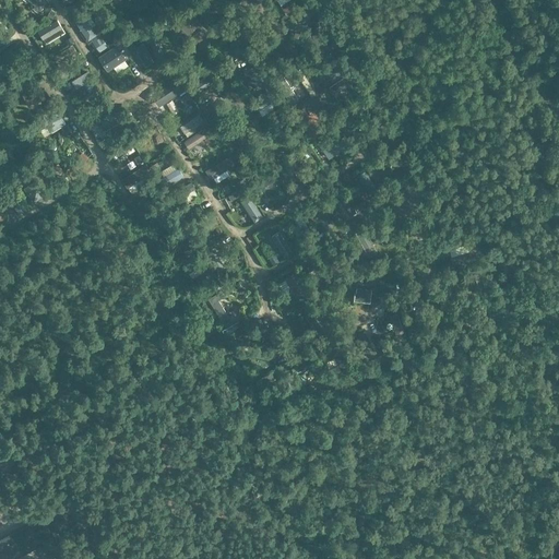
[(205,0),(204,9),(225,13),(227,4),(206,0),(205,0)]
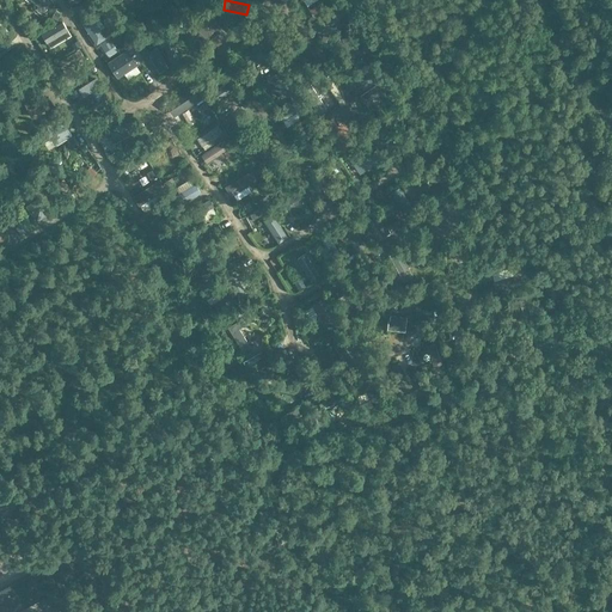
[(73,10),(77,16),(84,12),(79,5),(73,10)]
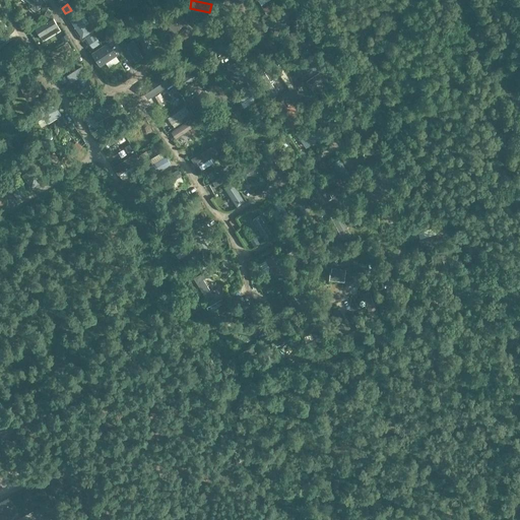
[(270,26),(289,15),(285,8),(266,19),(270,26)]
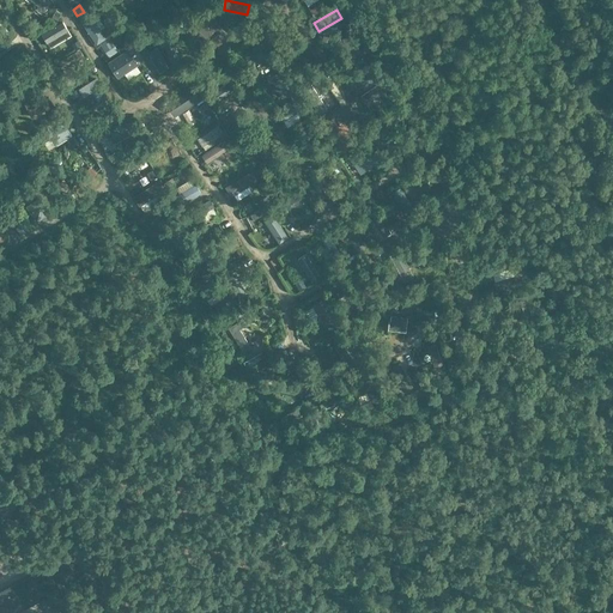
[(96,23),(102,19),(97,12),(93,14),(91,11),(80,18),(97,43),(108,36),(103,29),(101,31),(96,23)]
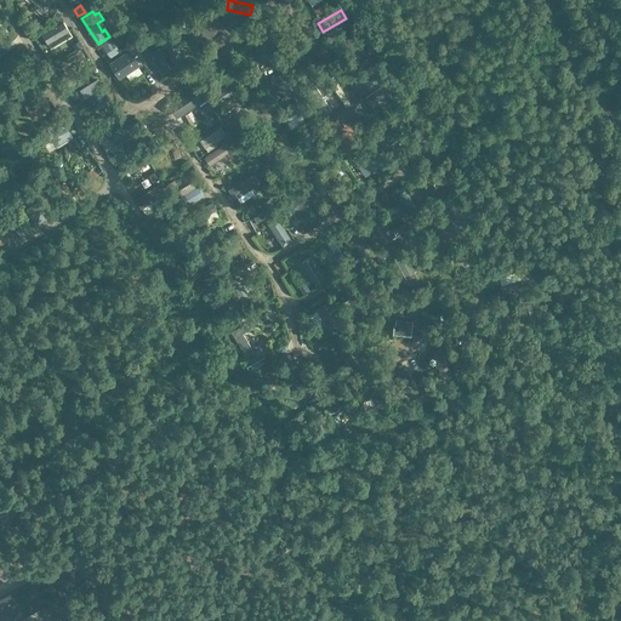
[(222,26),(208,11),(194,26),(209,40),(222,26)]
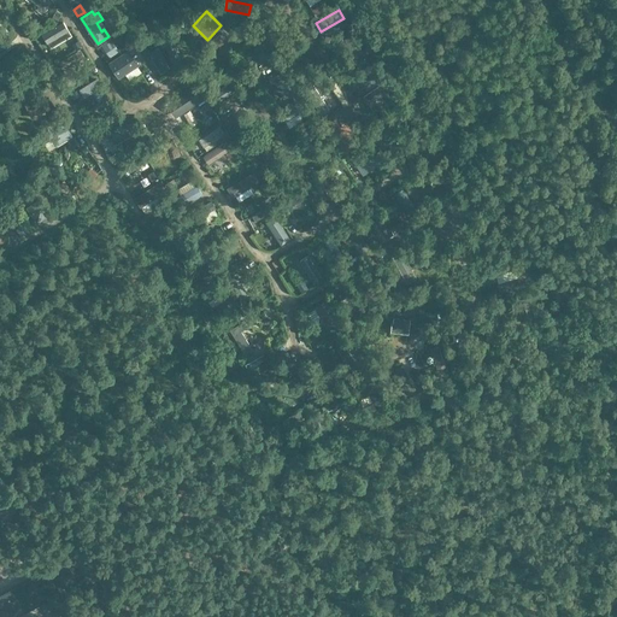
[(68,30),(63,23),(42,35),(47,43),(68,30)]
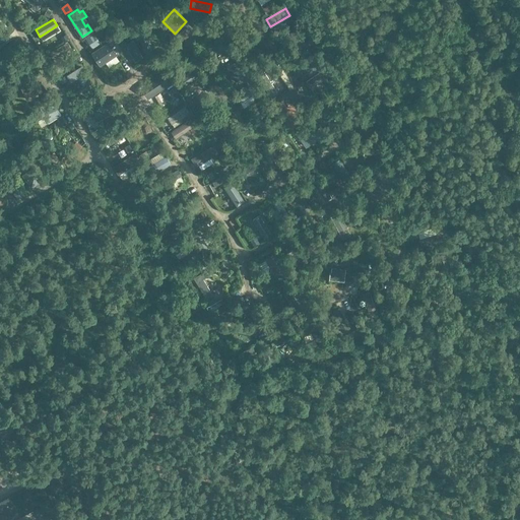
[(182,41),(189,37),(192,35),(188,28),(185,30),(178,36),(182,41)]
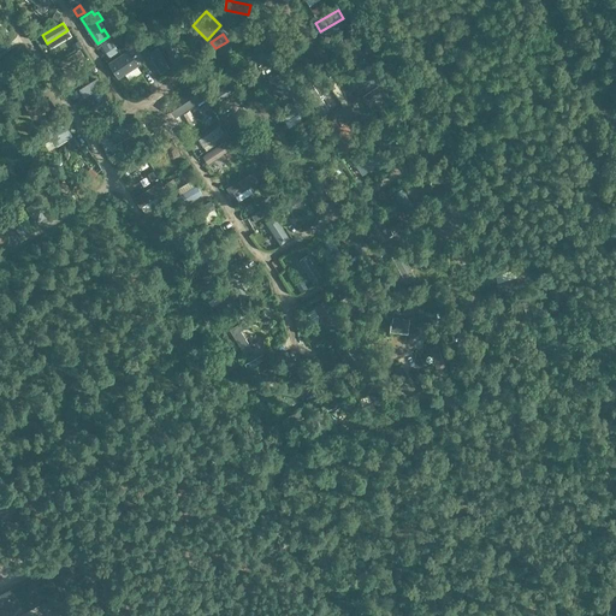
[(348,52),(349,51),(353,49),(350,46),(357,41),(353,34),(332,47),(337,54),(345,48),(348,52)]
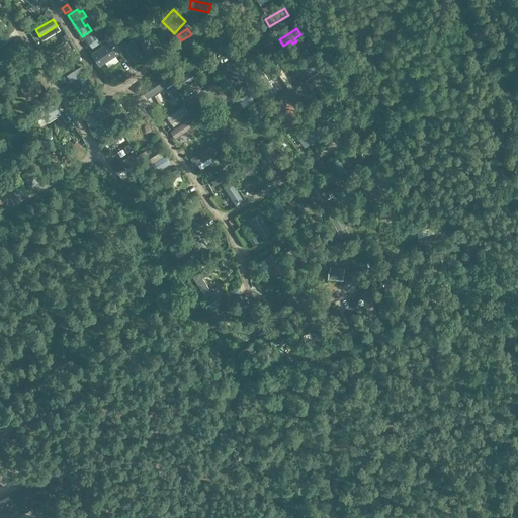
[(90,50),(101,45),(96,34),(85,40),(90,50)]
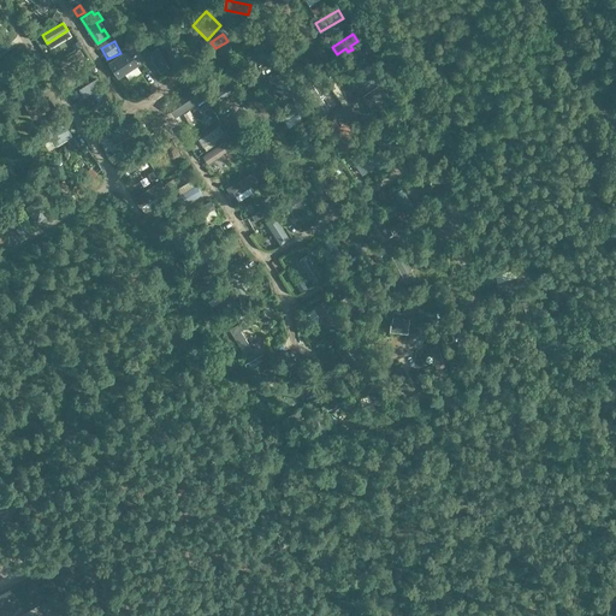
[(261,46),(273,67),(280,63),(268,42),(261,46)]
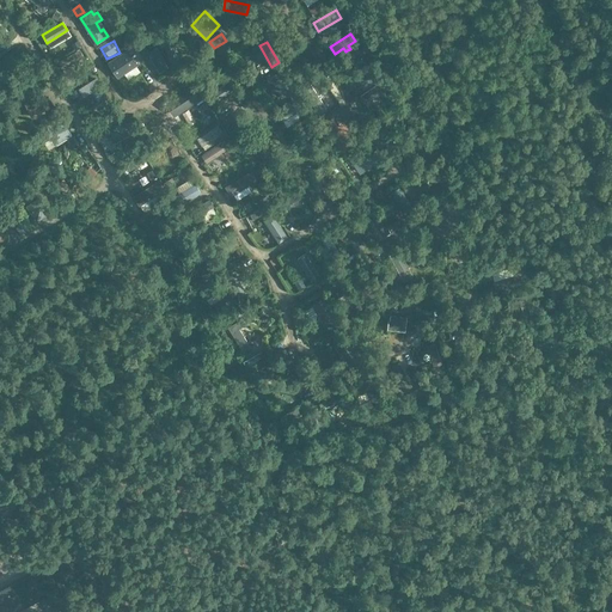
[(368,44),(361,49),(365,54),(372,49),(368,44)]
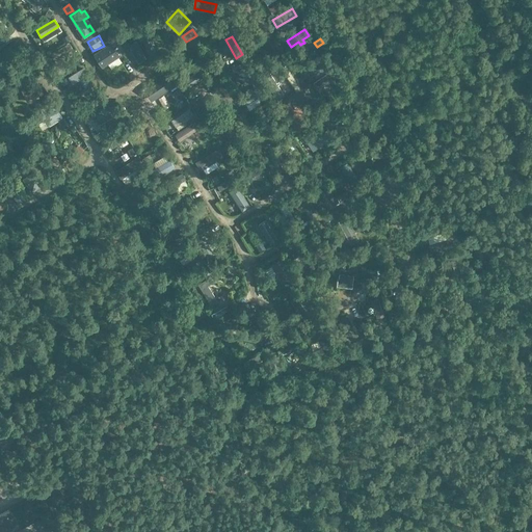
[(136,42),(129,46),(138,63),(147,59),(136,42)]
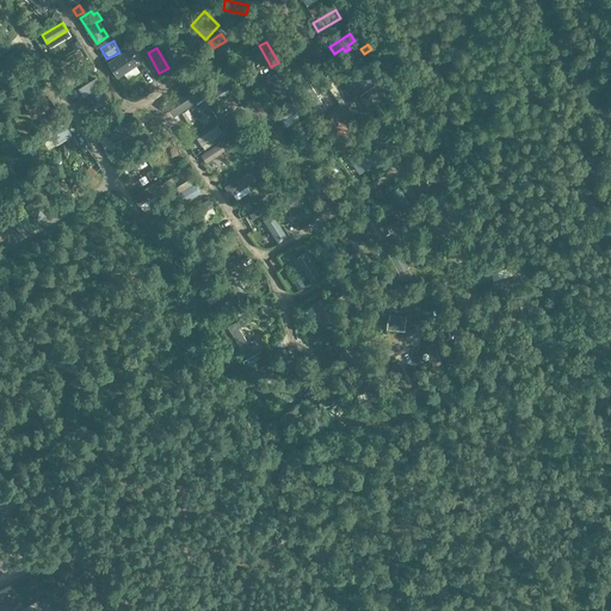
[(84,57),(79,49),(59,62),(63,69),(84,57)]
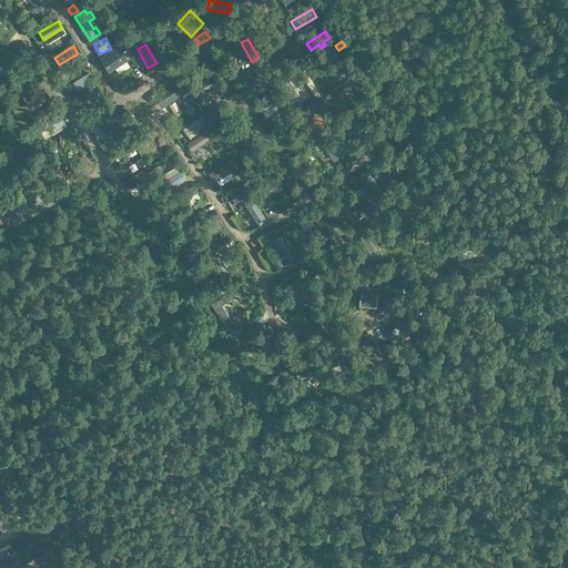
[(170,58),(165,46),(156,49),(162,61),(170,58)]
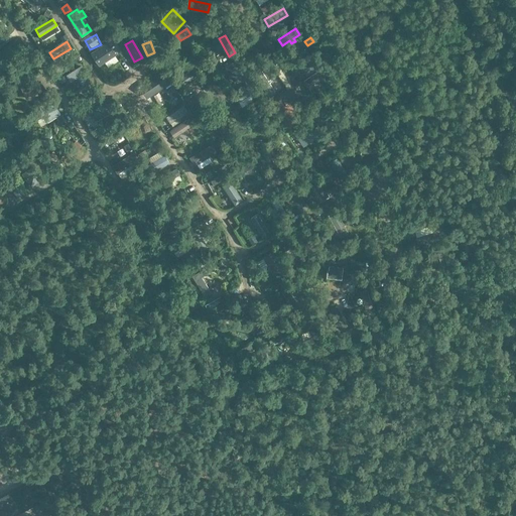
[(100,65),(116,54),(108,42),(92,53),(100,65)]
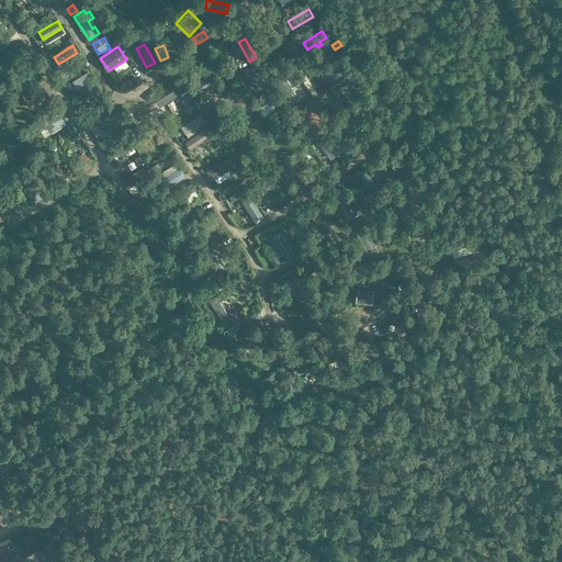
[(269,80),(263,68),(260,65),(247,72),(255,88),(269,80)]
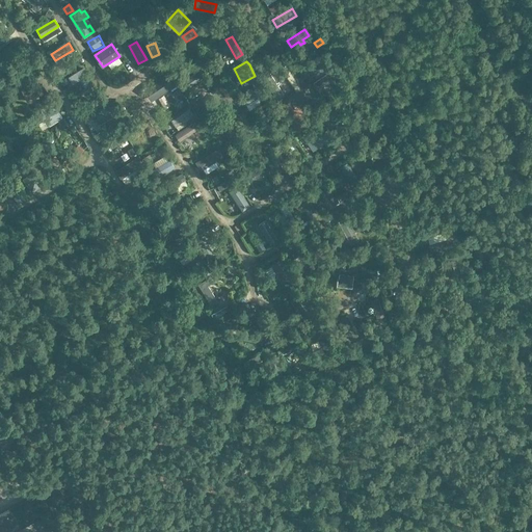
[(308,72),(306,74),(310,80),(326,68),(322,62),(312,70),(310,67),(306,69),(308,72)]
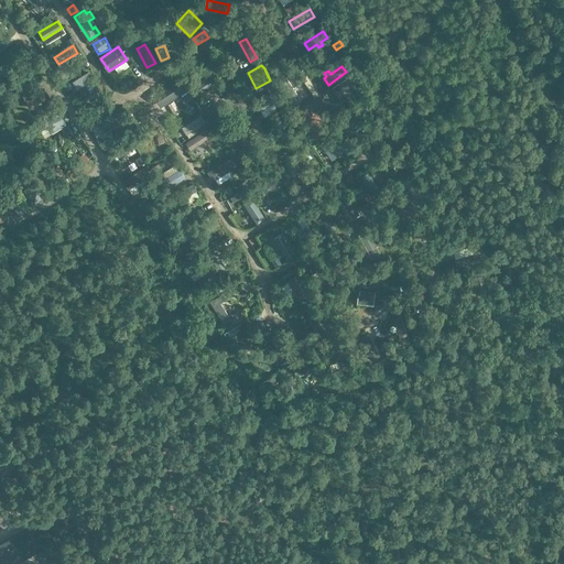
[(89,73),(73,83),(77,89),(85,85),(93,96),(100,91),(89,73)]
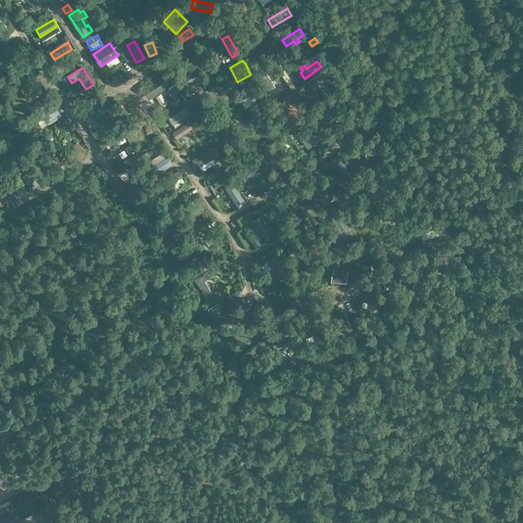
[(180,83),(183,88),(201,76),(197,68),(179,81),(180,83)]
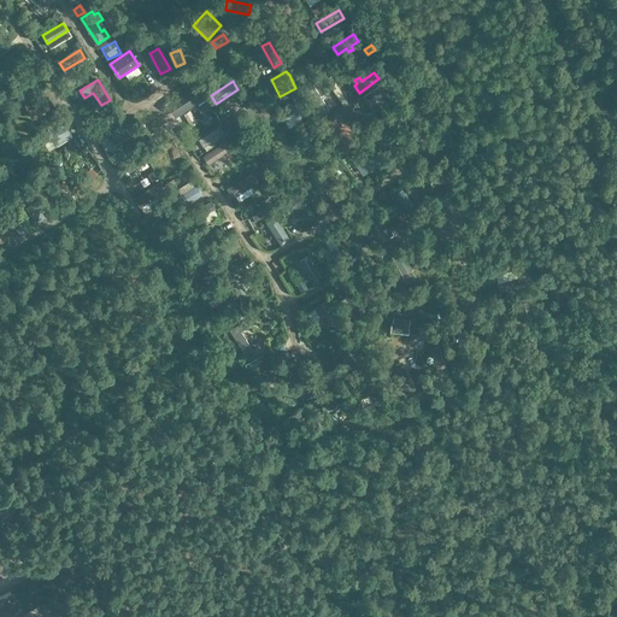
[(15,105),(30,97),(22,82),(7,90),(15,105)]
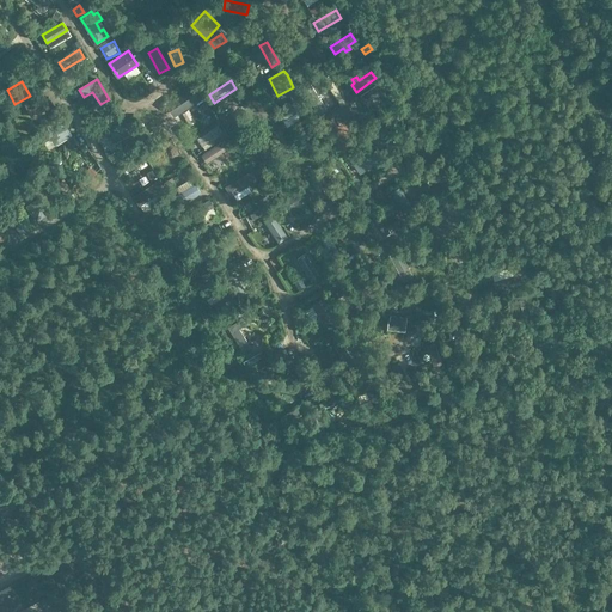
[(380,99),(386,96),(384,92),(385,91),(380,84),(361,97),(366,104),(378,96),(380,99)]
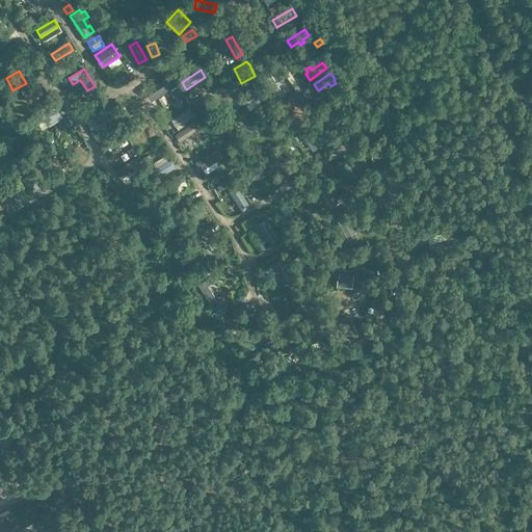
[(174,86),(166,76),(145,89),(153,100),(174,86)]
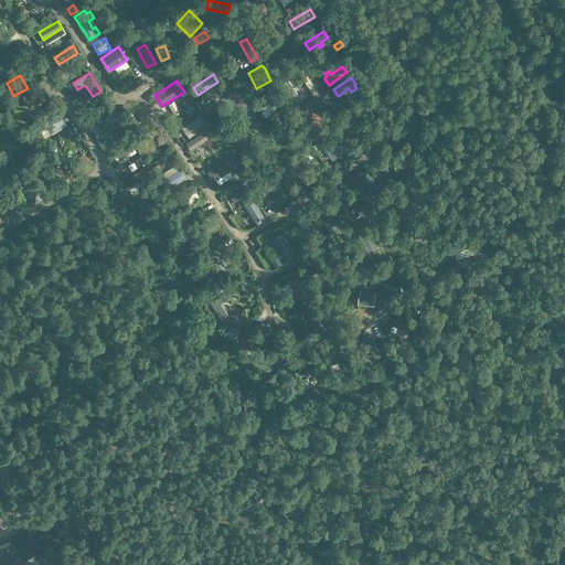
[(30,108),(45,99),(40,87),(23,96),(30,108)]
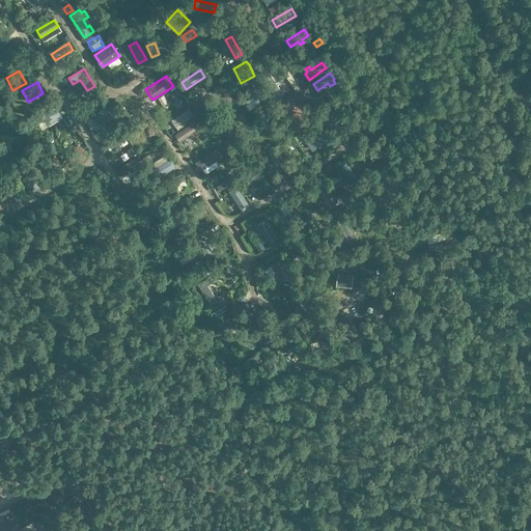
[(245,105),(264,93),(260,86),(241,98),(245,105)]
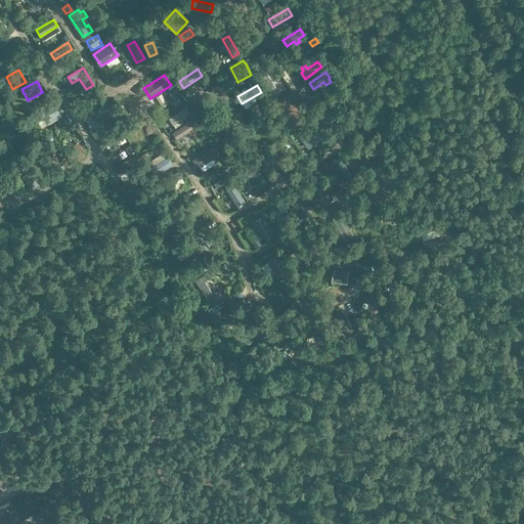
[(348,87),(332,99),(336,105),(347,98),(350,102),(354,100),(351,95),(353,94),(348,87)]
